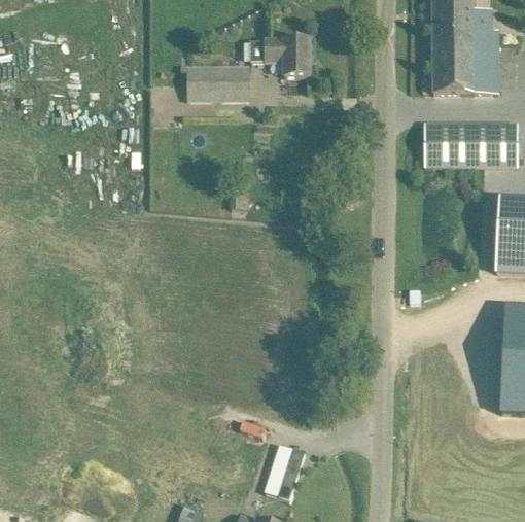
[(430,0),(431,94),(497,93),(496,29),(473,29),(471,0),(430,0)]
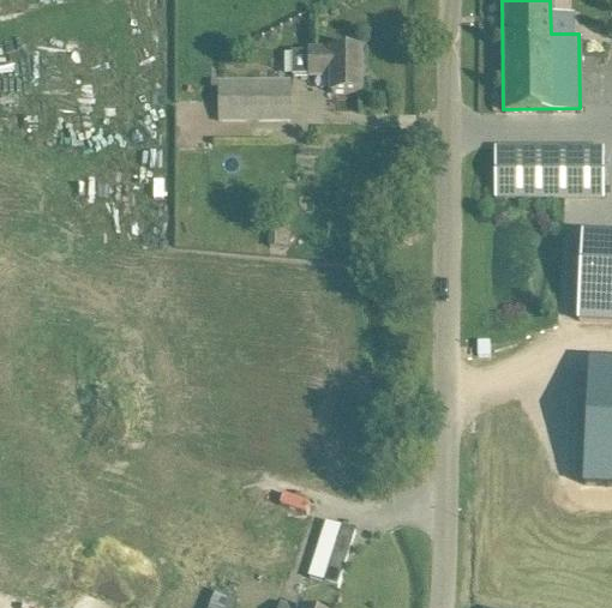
[(333,47),(289,48),(289,72),(330,71),(330,89),(358,89),(358,46),(333,46),(333,47)]
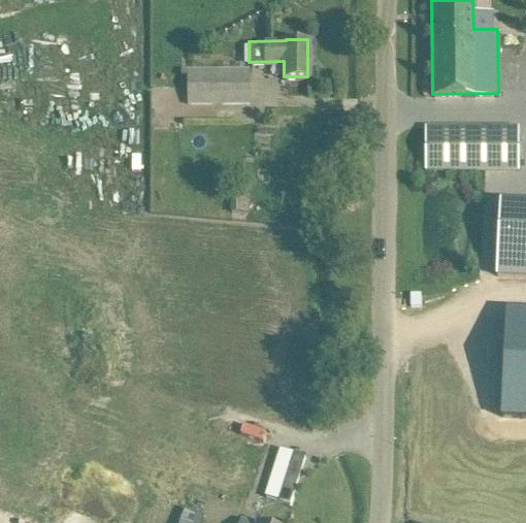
[(185,74),(185,100),(249,100),(249,66),(178,66),(178,74),(185,74)]
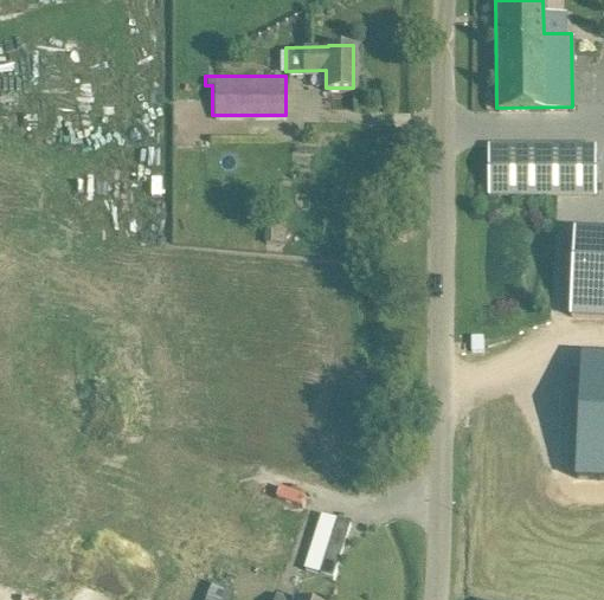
[(486,142),(486,191),(593,191),(593,141),(486,142)]
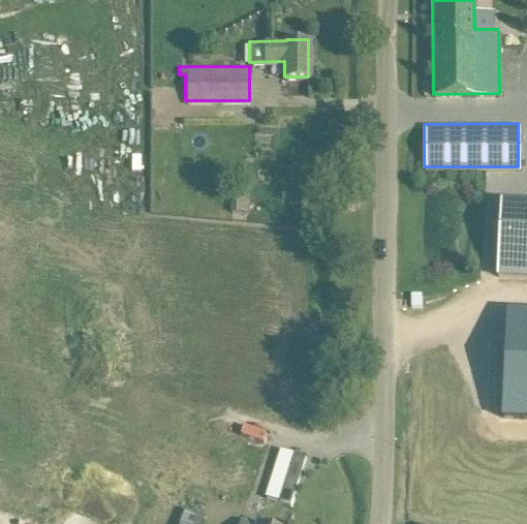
[(526,308),(507,307),(501,412),(526,413),(526,308)]
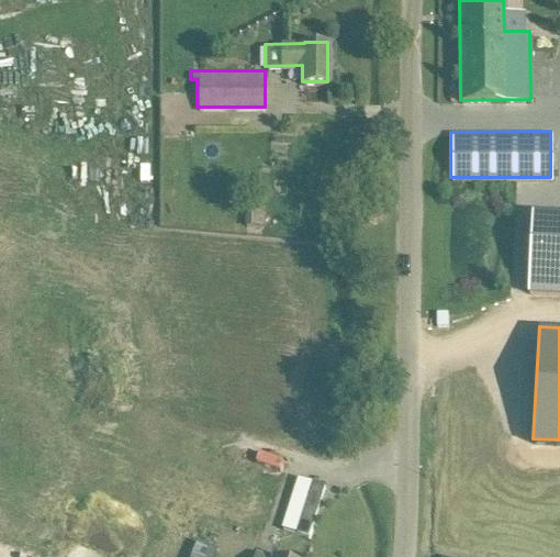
[(297,474),(280,524),(306,533),(323,482),(297,474)]
